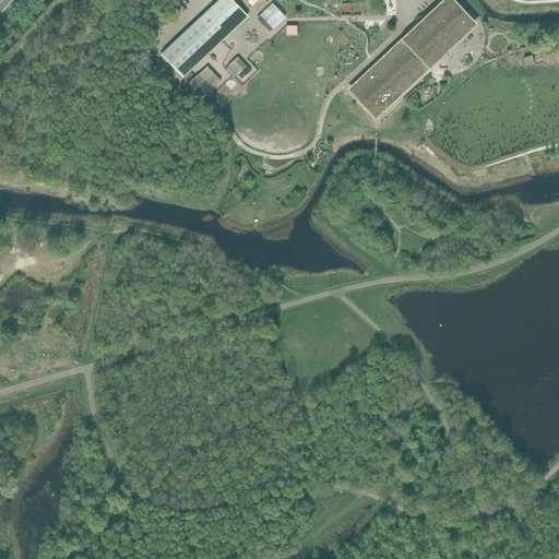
[(178,58),(187,68),(213,43),(204,34),(216,22),(225,32),(245,13),(232,0),(218,0),(162,54),(171,63),(178,58)]
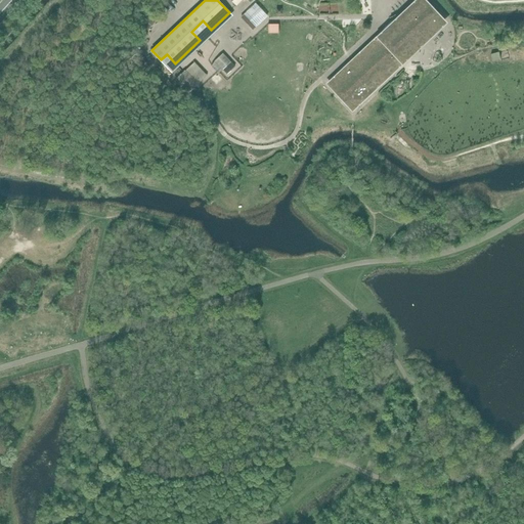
[(416,0),(329,83),(339,94),(353,110),(364,99),(361,95),(442,19),(424,0),(416,0)]
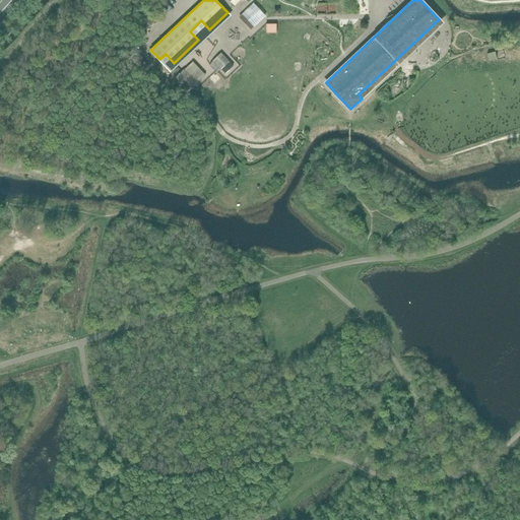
[(250,29),(261,20),(251,7),(241,15),(241,19),(250,29)]
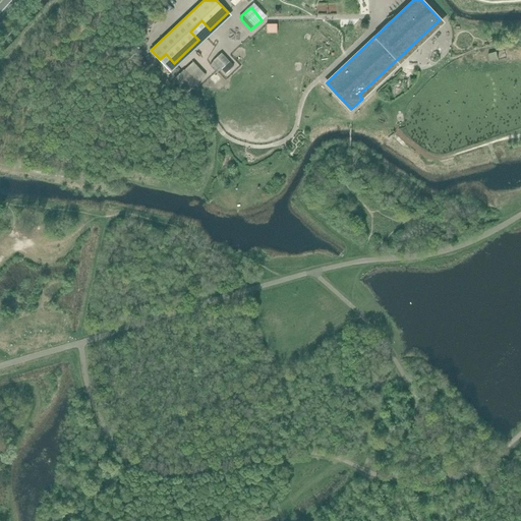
[(231,63),(222,54),(214,61),(223,70),(231,63)]
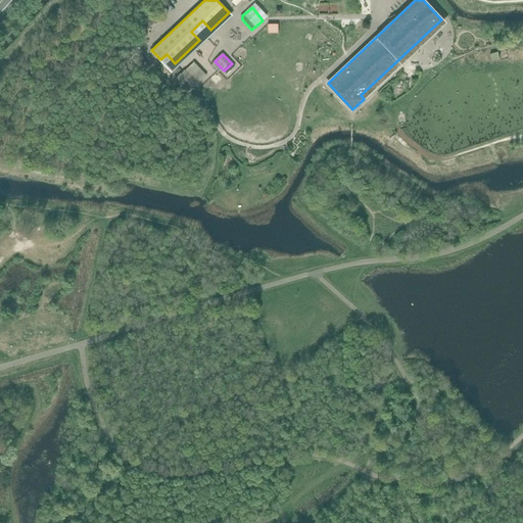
[(193,63),(185,70),(197,85),(206,78),(193,63)]
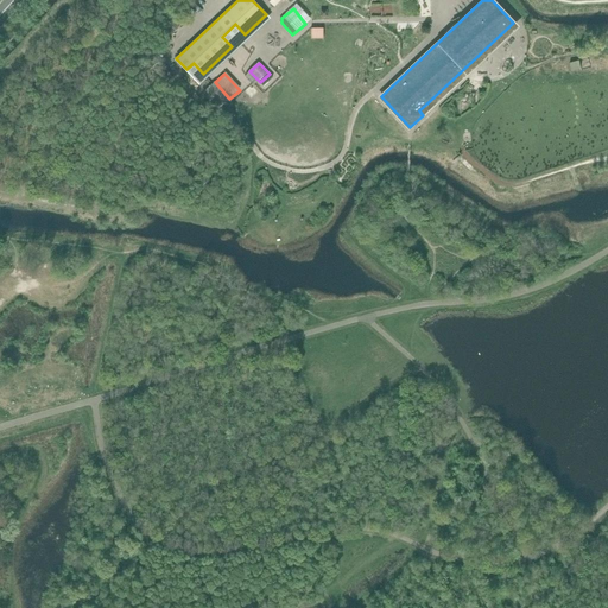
[(265,88),(274,78),(270,74),(260,82),(265,88)]
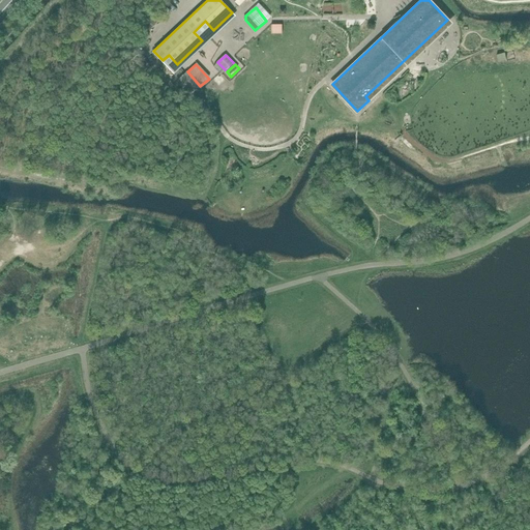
[(179,79),(193,93),(200,86),(187,71),(179,79)]
